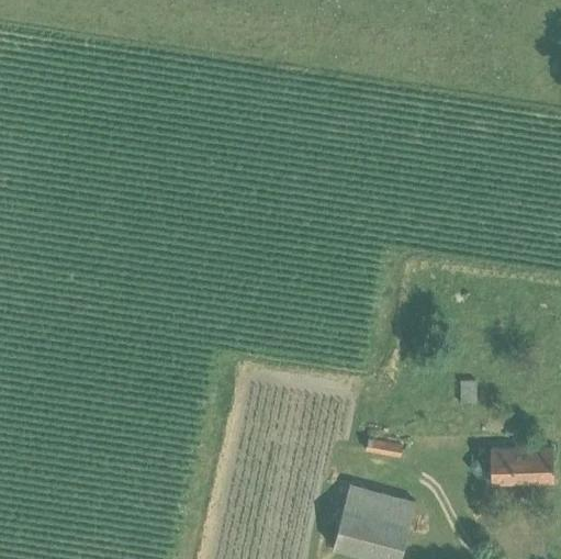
[(477,383),(461,383),(461,405),(477,405),(477,383)]
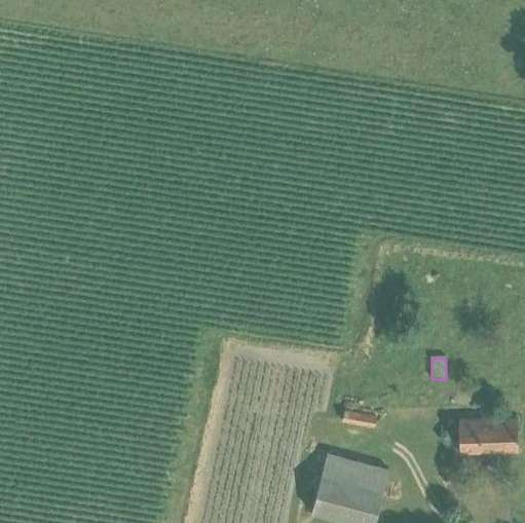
[(345,411),(342,423),(376,428),(378,417),(345,411)]
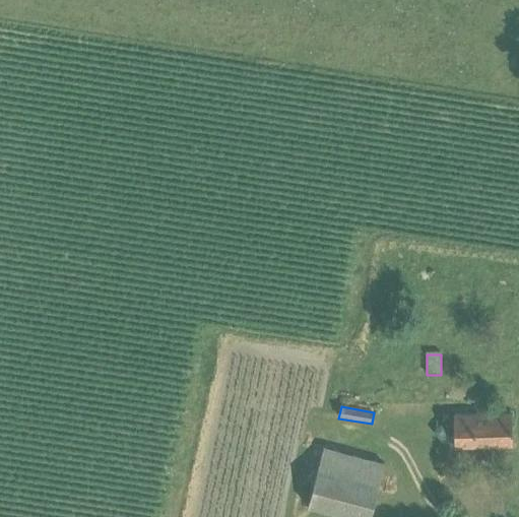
[(512,413),(454,415),(455,450),(513,448),(512,413)]
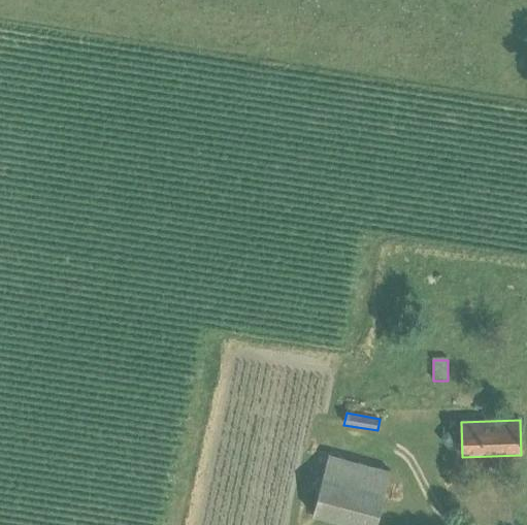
[(376,524),(391,471),(329,455),(314,513),(360,524),(376,524)]
